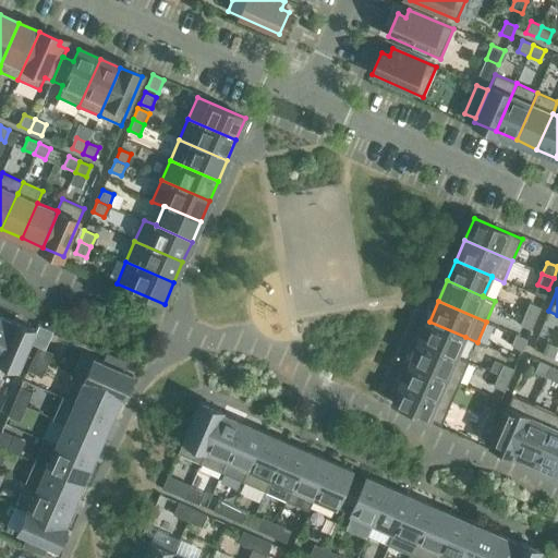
[(541,308),(530,303),(524,314),(535,319),(541,308)]
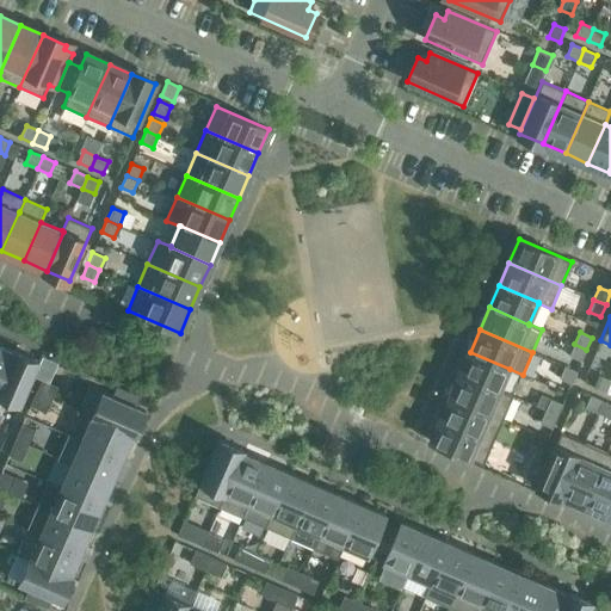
[(569,356),(581,362),(586,350),(574,344),(569,356)]
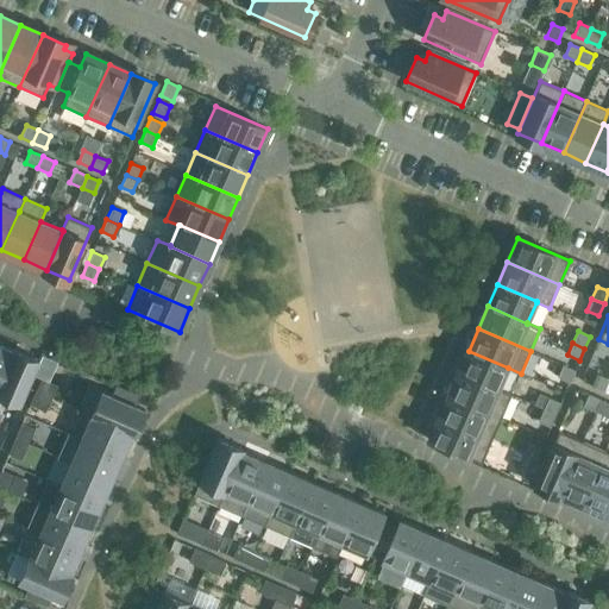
[(0,382),(13,352),(13,351),(0,345),(0,382)]
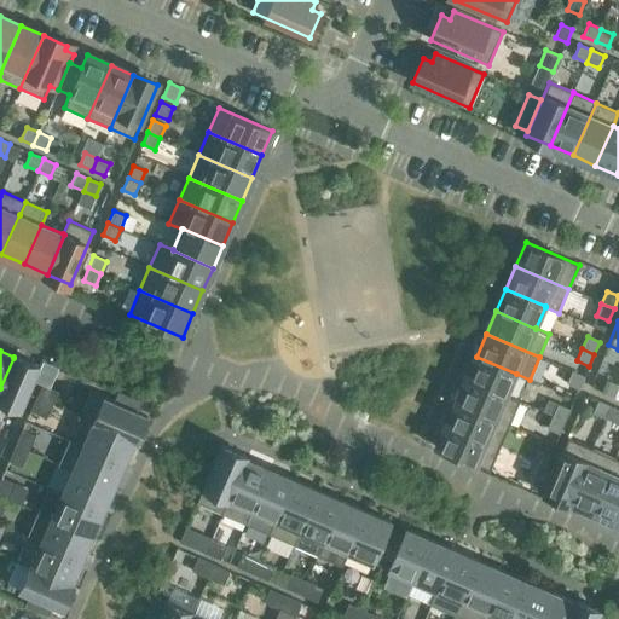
[(0,401),(21,410),(40,366),(13,356),(13,357),(13,358),(0,388),(0,401)]
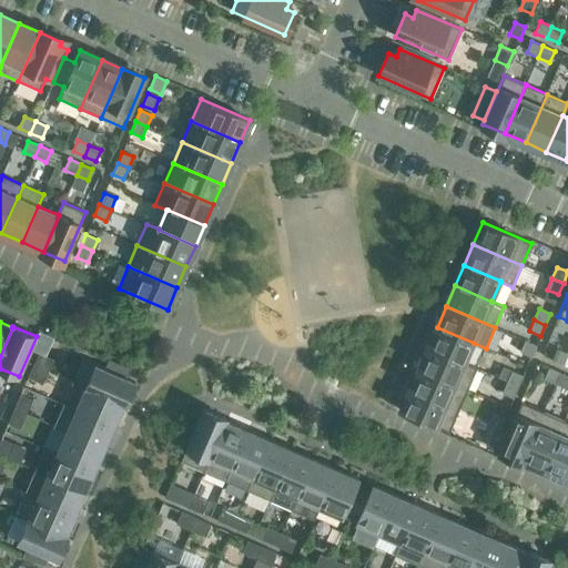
[(428,347),(465,364),(465,363),(474,343),(437,327),(428,347)]
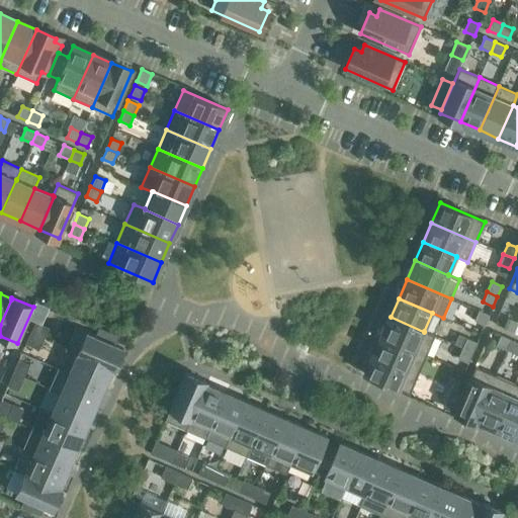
[(485,326),(489,315),(479,311),(475,321),(485,326)]
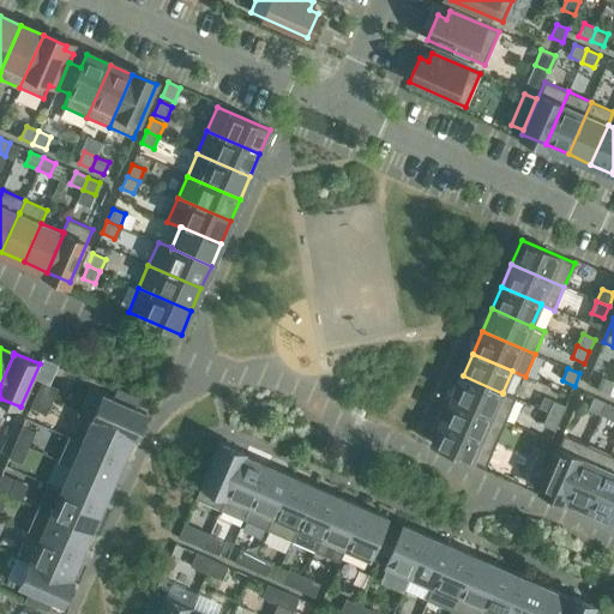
[(516,398),(503,392),(503,393),(463,375),(452,398),(505,421),(516,398)]
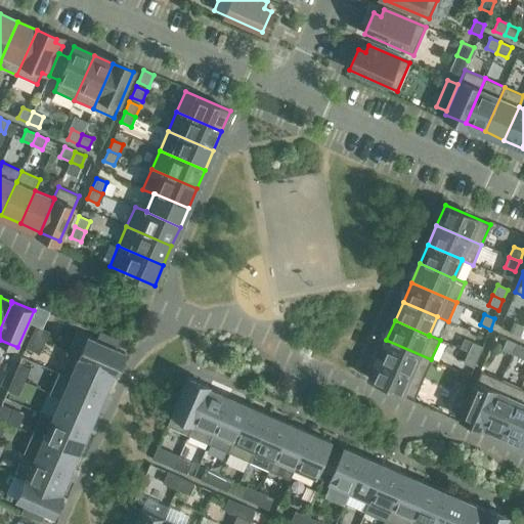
[(523,325),(514,321),(510,333),(520,337),(523,326),(523,325)]
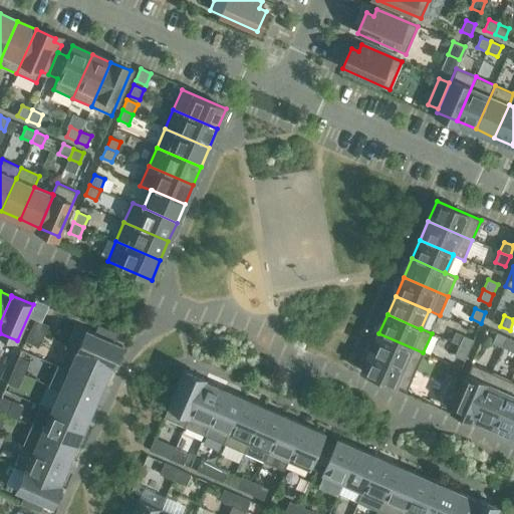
[(48,325),(35,319),(30,330),(43,336),(48,325)]
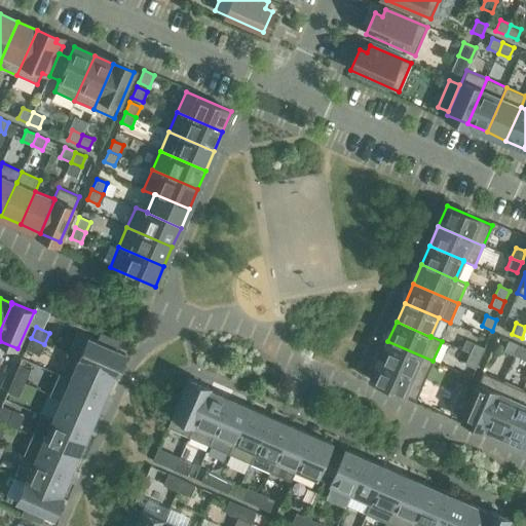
[(67,355),(78,360),(114,375),(116,376),(125,354),(116,350),(119,342),(101,334),(98,342),(77,333),(67,355)]
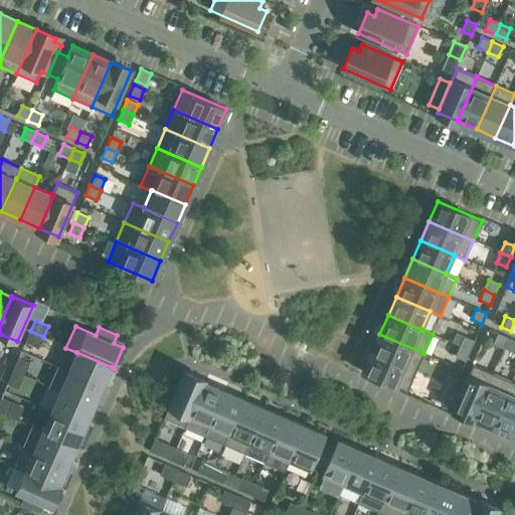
[(25,342),(39,348),(43,337),(30,331),(25,342)]
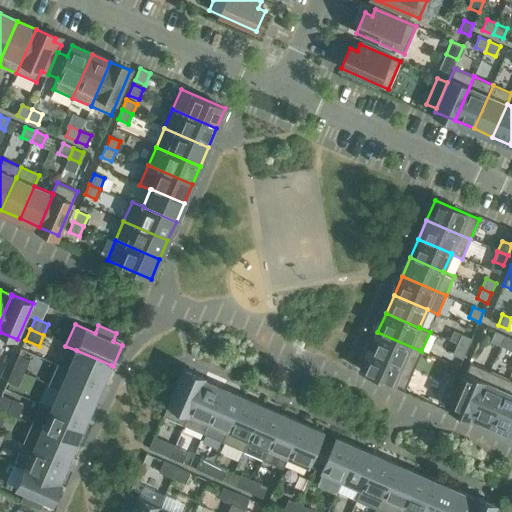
[(505,336),(495,331),(490,342),(500,346),(505,336)]
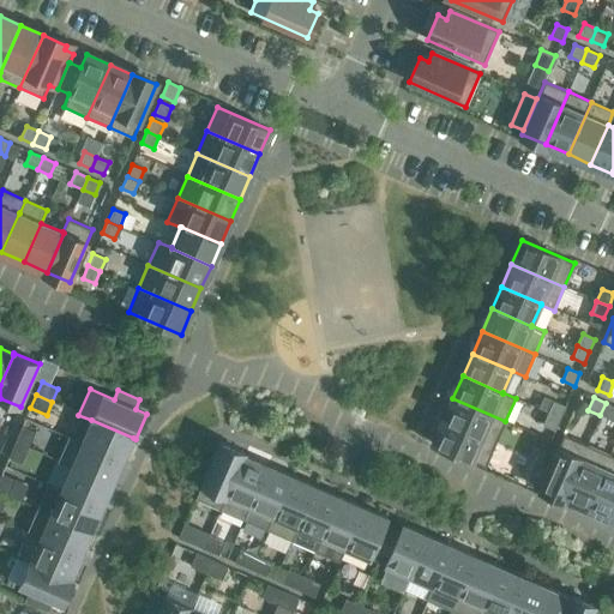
[(443,421),(495,444),(505,421),(452,398),(443,421)]
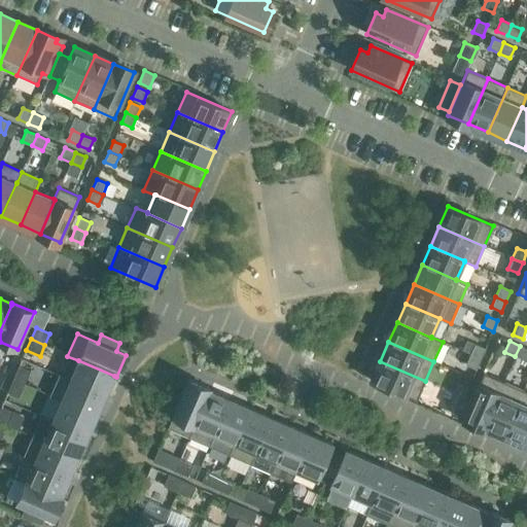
[(485,349),(475,344),(470,354),(481,359),(485,349)]
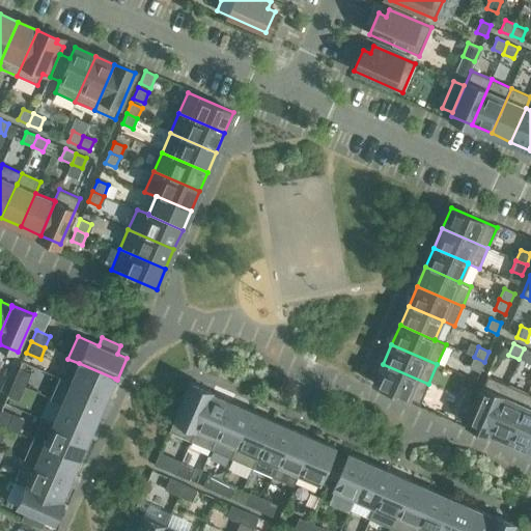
[(469,367),(480,372),(484,362),(474,357),(469,367)]
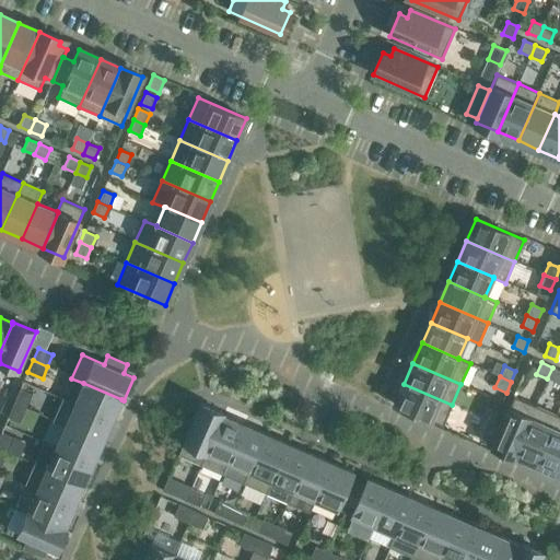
[(83,383),(74,404),(113,420),(121,399),(83,383)]
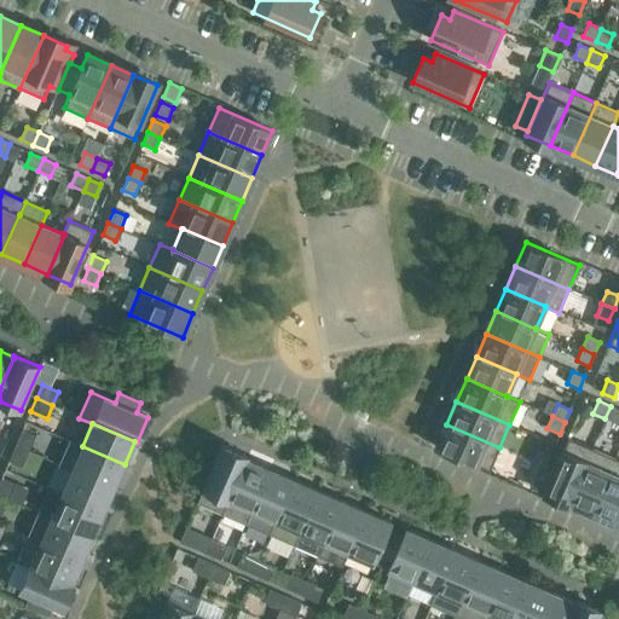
[(437,449),(490,472),(499,447),(446,424),(437,449)]
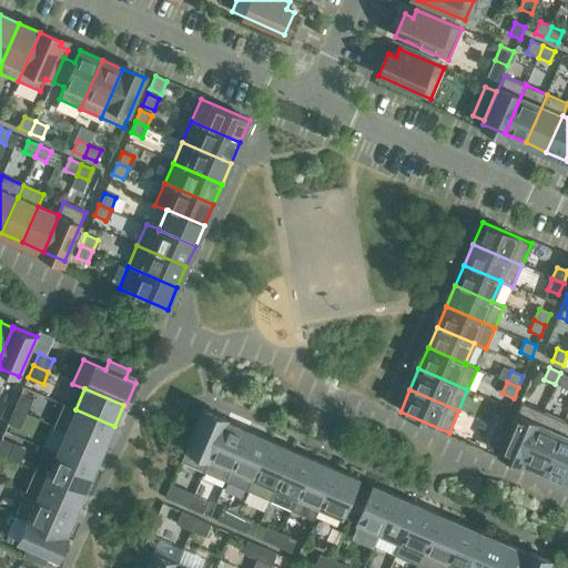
[(33,401),(21,395),(14,409),(27,415),(33,401)]
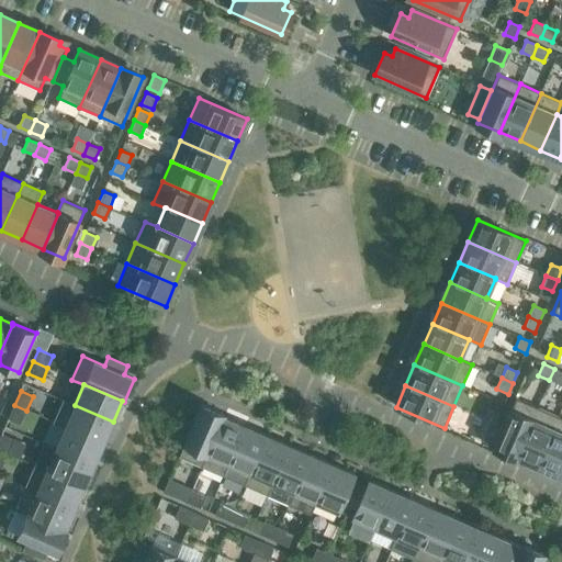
[(516,397),(495,446),(516,456),(538,407),(516,397)]
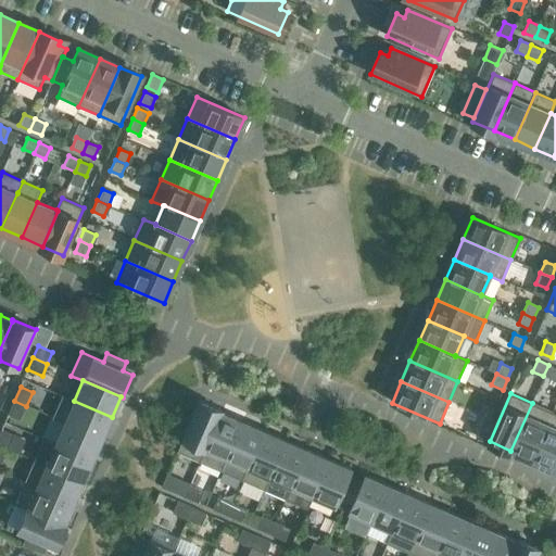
[(52,418),(64,424),(64,422),(102,439),(112,417),(74,401),(62,395),(52,418)]
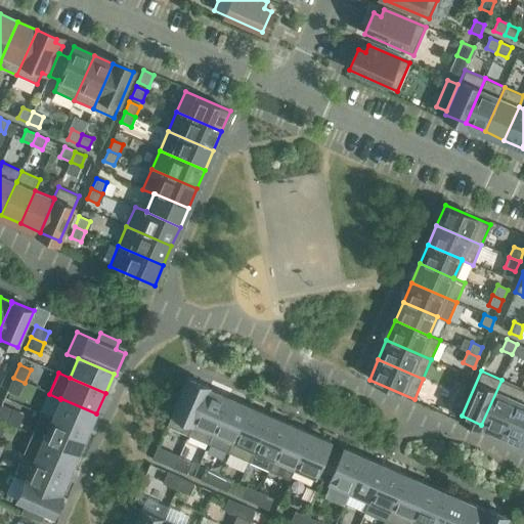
[(7,391),(18,396),(25,383),(13,378),(7,391)]
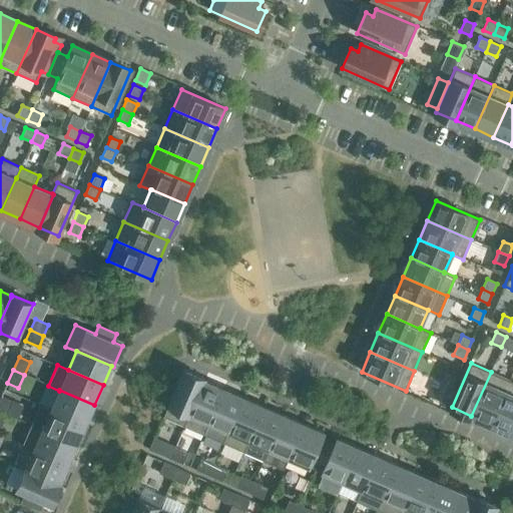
[(184,426),(189,415),(188,415),(203,380),(204,381),(205,379),(183,370),(163,417),(184,426)]
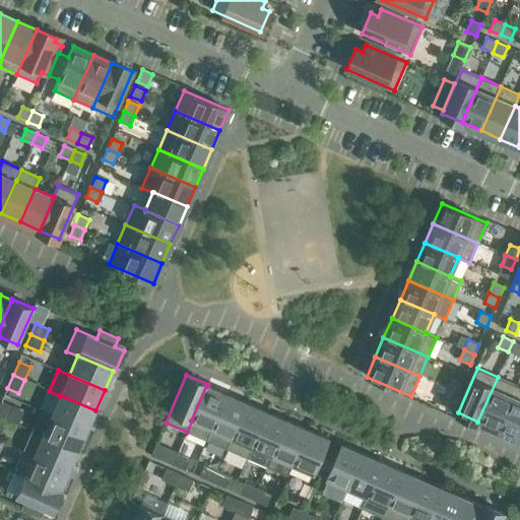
[(497,430),(516,385),(498,377),(477,421),(497,430)]
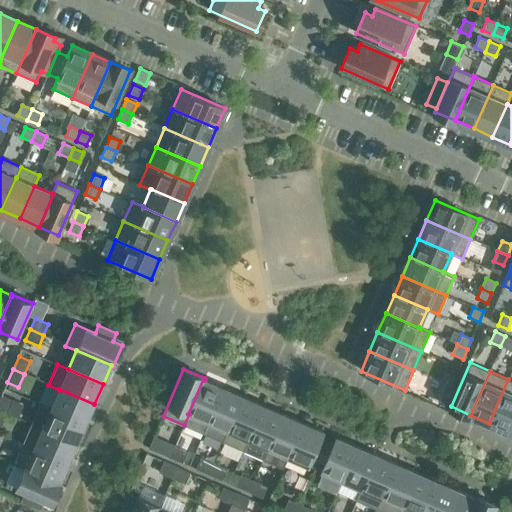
[(455,376),(445,372),(440,382),(451,386),(455,376)]
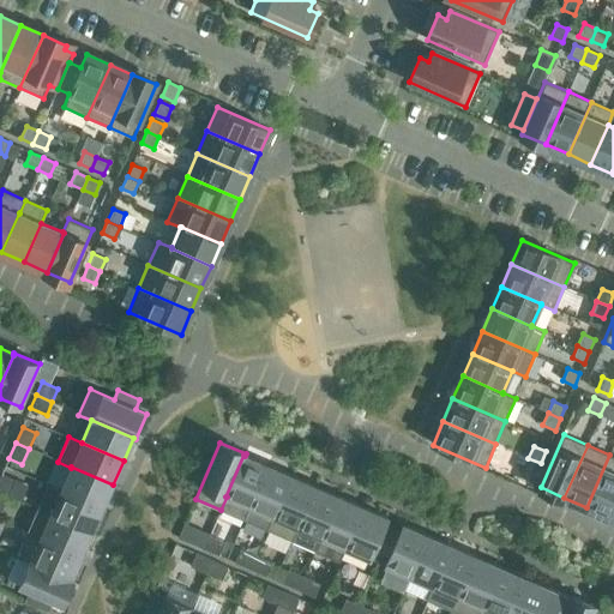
[(227,497),(221,510),(244,521),(268,465),(245,456),(244,455),(226,497),(227,497)]
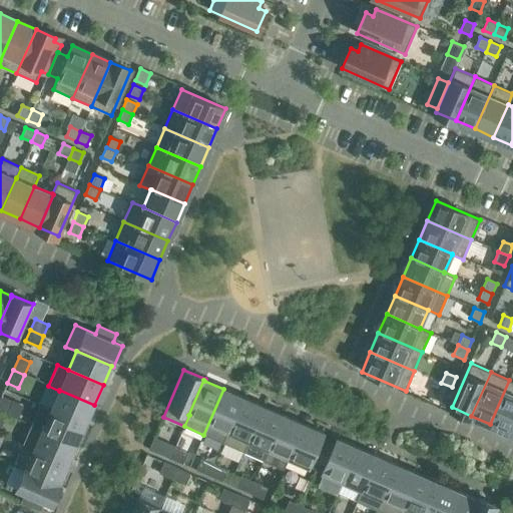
[(509,432),(512,422),(512,381),(509,380),(490,424),(509,432)]
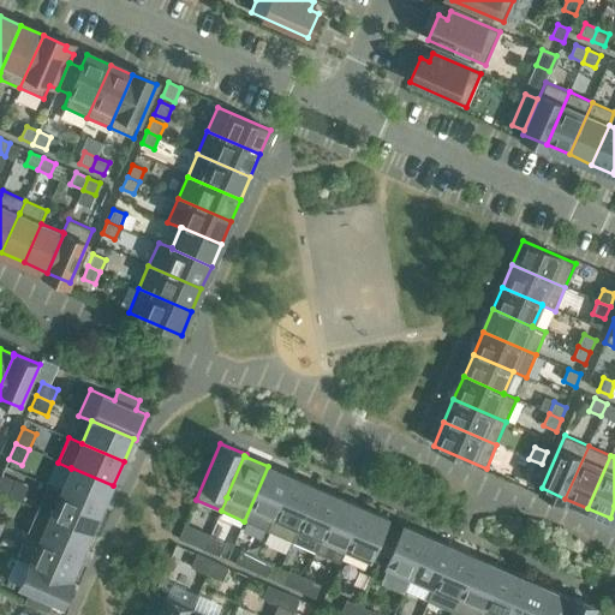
[(524,471),(536,476),(542,464),(529,459),(524,471)]
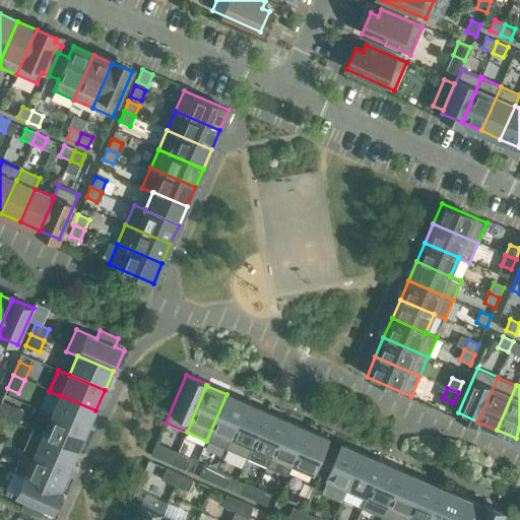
[(226,394),(206,441),(225,449),(231,438),(232,438),(247,403),(226,394)]
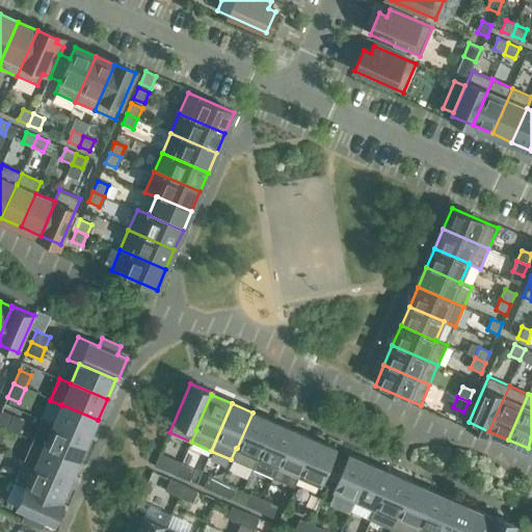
[(98,420),(61,404),(61,405),(53,425),(88,441),(98,420)]
